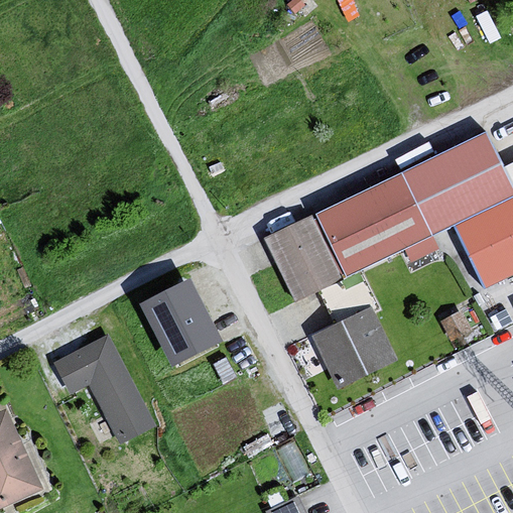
[(317,212),(313,216),(341,276),(453,225),(512,196),(512,190),(484,130),(317,212)]
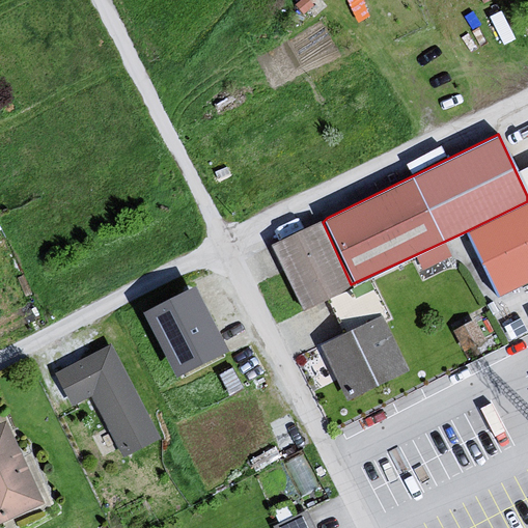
[(527,201),(466,231),(497,296),(527,280),(527,201)]
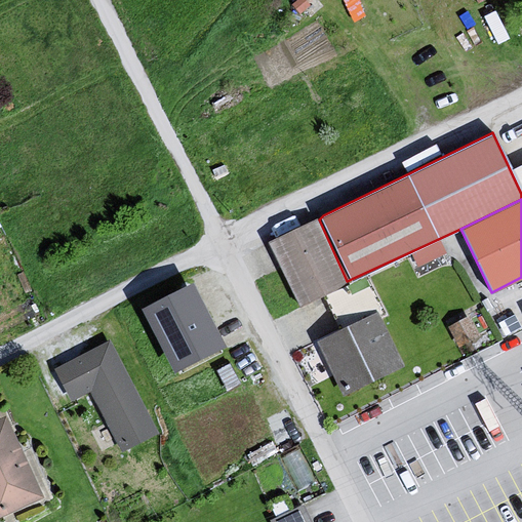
[(319,219),(267,243),(298,308),(349,285),(347,281),(319,219)]
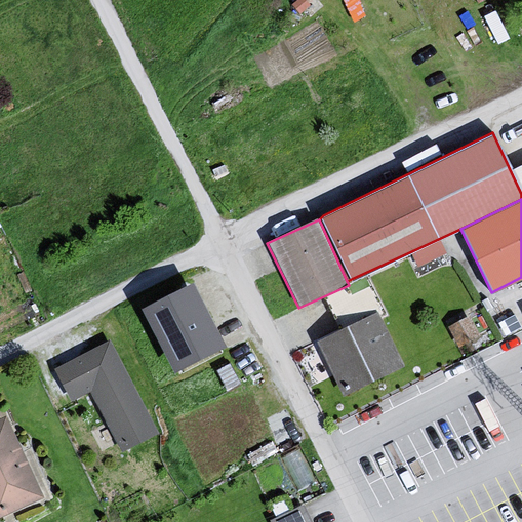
[(204,285),(149,313),(184,374),(227,350),(204,285)]
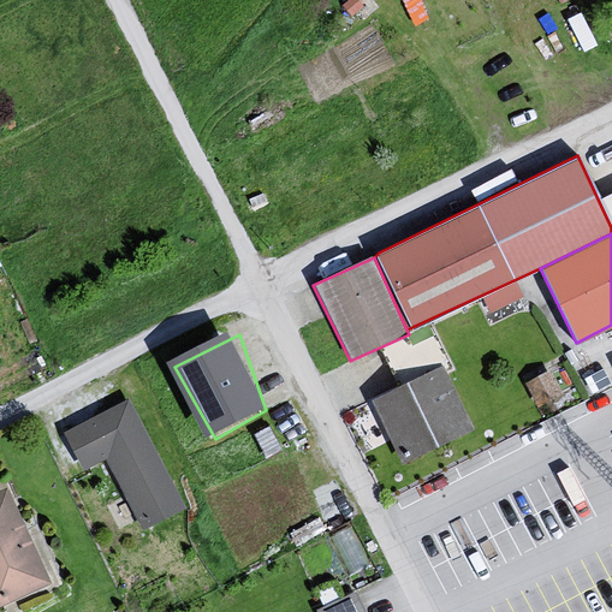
[(440,367),(370,402),(404,459),(473,429),(440,367)]
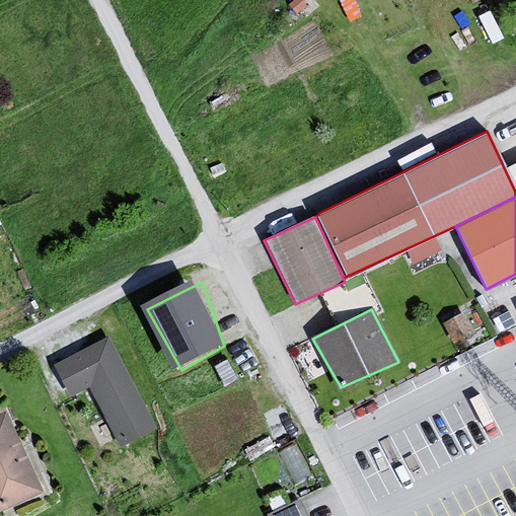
[(107,339),(53,365),(71,395),(89,386),(121,447),(155,429),(107,339)]
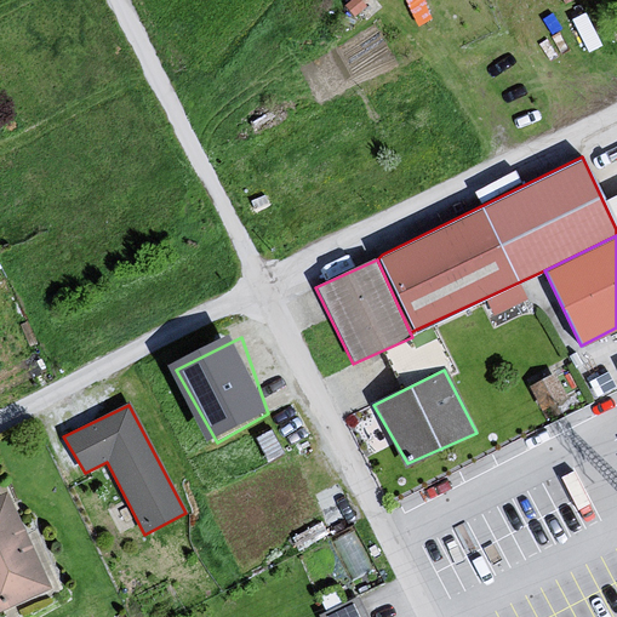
[(6,495),(0,497),(0,607),(47,589),(6,495)]
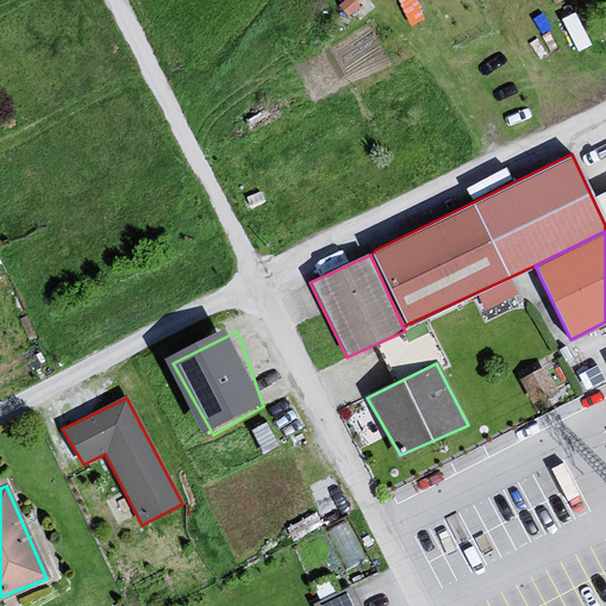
[(328,593),(332,605),(364,605),(356,582),(328,593)]
